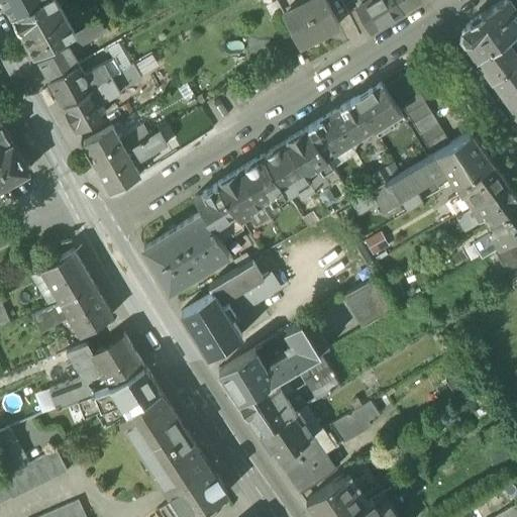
[(3,0),(13,15),(39,0),(3,0)]
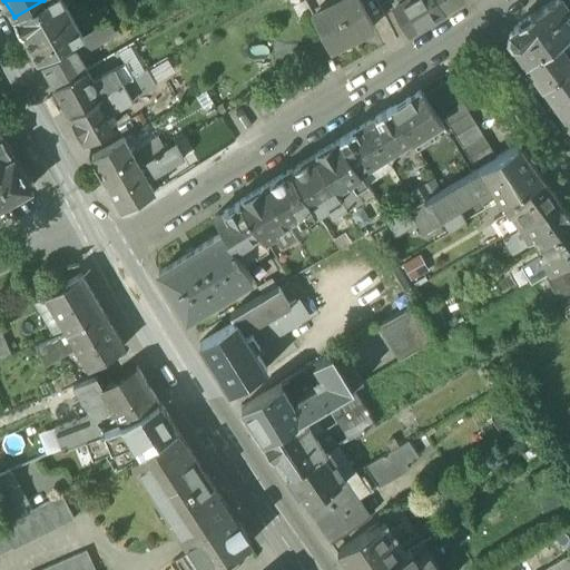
[(64,0),(43,0),(15,17),(38,60),(70,42),(84,35),(64,0)]
